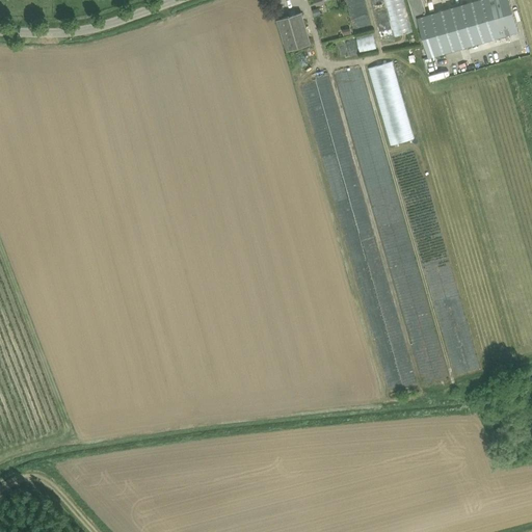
[(384,0),(395,36),(414,32),(404,0),(384,0)]
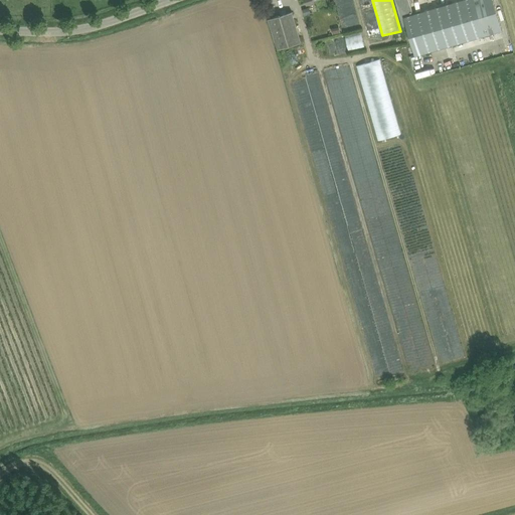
[(461,0),(452,3),(413,14),(409,0),(395,0),(403,26),(406,25),(411,42),(414,55),(421,53),(426,52),(464,42),(463,41),(502,30),(493,0),(461,0)]
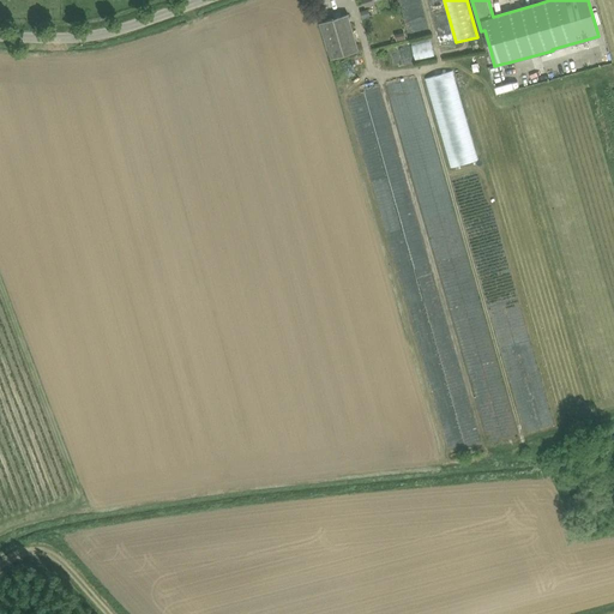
[(369,8),(361,11),(363,19),(371,16),(369,8)]
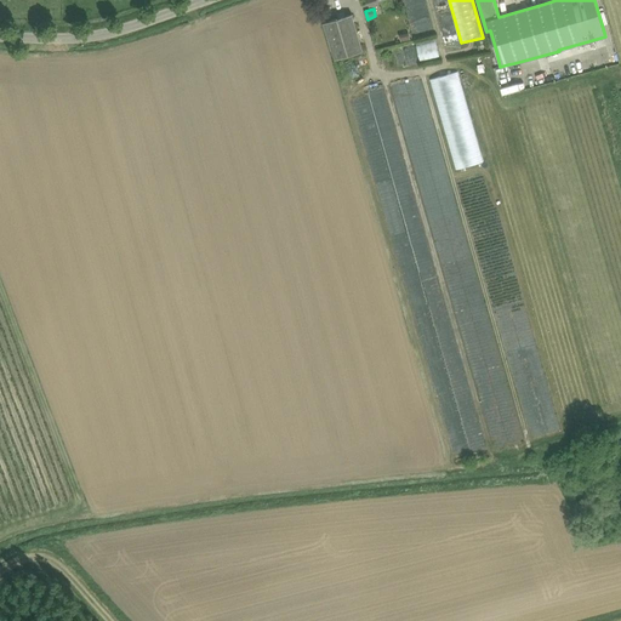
[(324,22),(336,60),(364,51),(353,13),(324,22)]
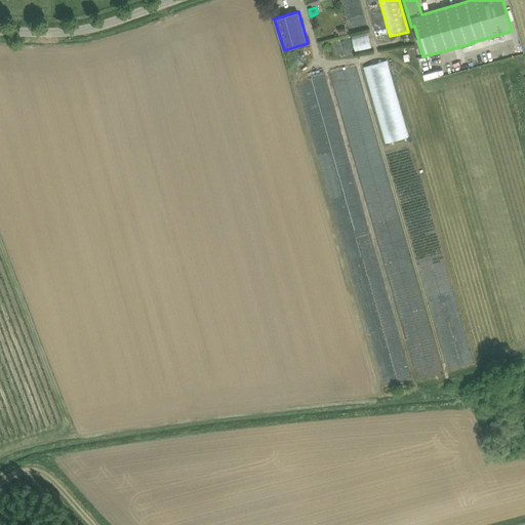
[(371,48),(368,33),(352,37),(356,51),(371,48)]
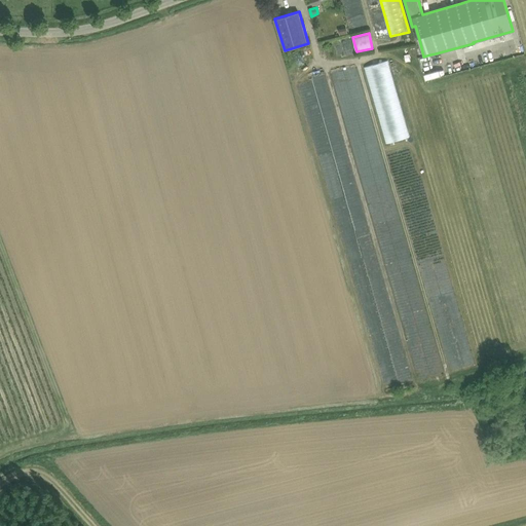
[(388,61),(365,68),(386,144),(410,138),(388,61)]
